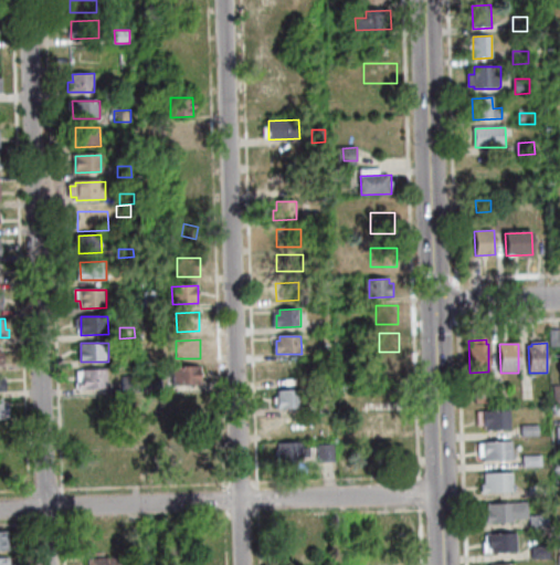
[(0,346),(0,364),(9,365),(9,346),(0,346)]
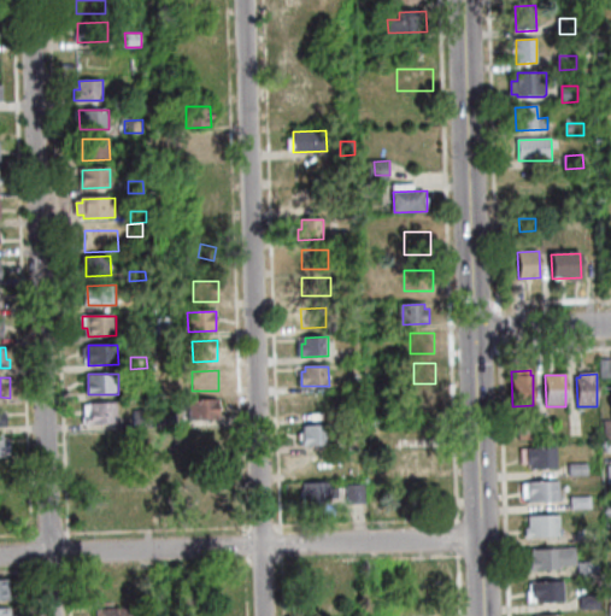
[(193,420),(192,400),(219,399),(221,418),(193,420)]
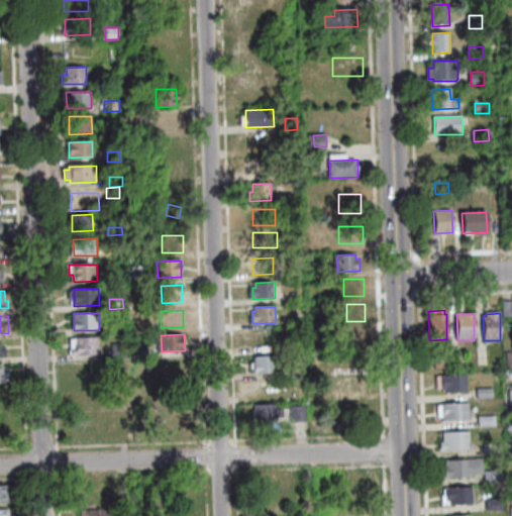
[(257,339),(260,349),(276,345),(274,335),(257,339)]
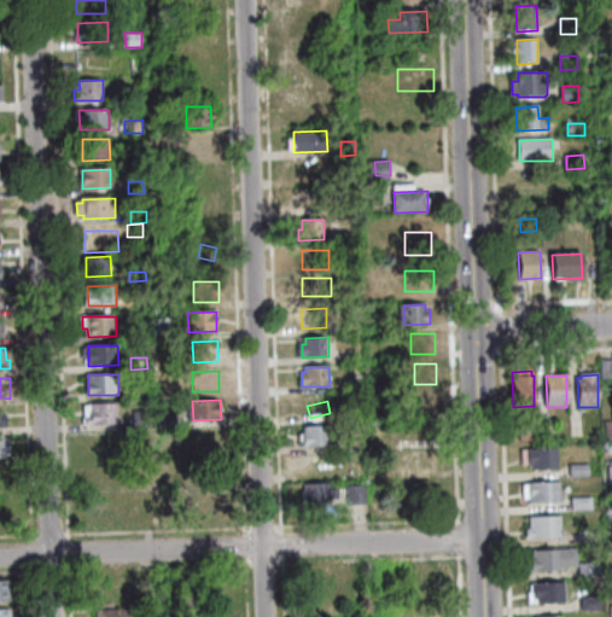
[(86,406),(118,406),(118,424),(86,424),(86,406)]
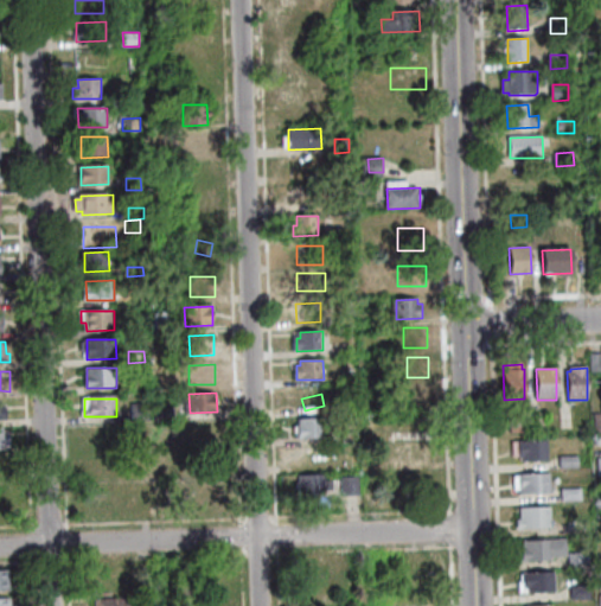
[(0,420),(11,420),(11,401),(0,400),(0,420)]
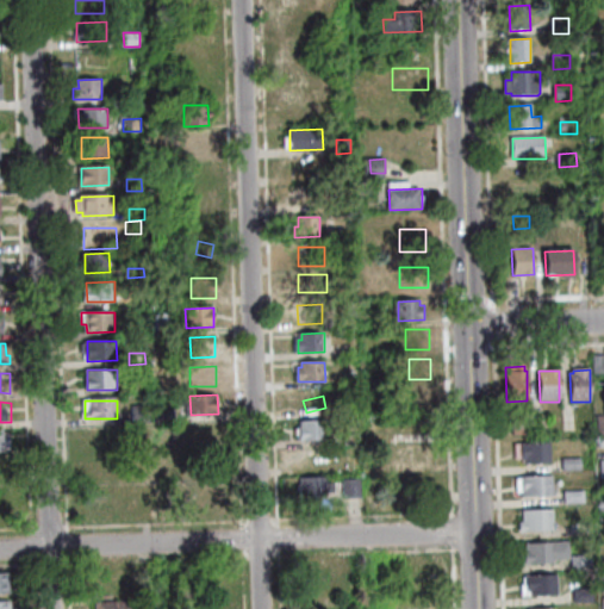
[(135,423),(135,406),(150,405),(151,423),(135,423)]
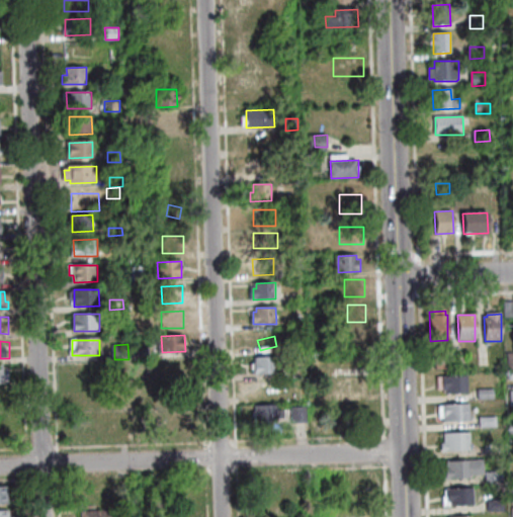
[(137,359),(136,348),(150,347),(150,358),(137,359)]
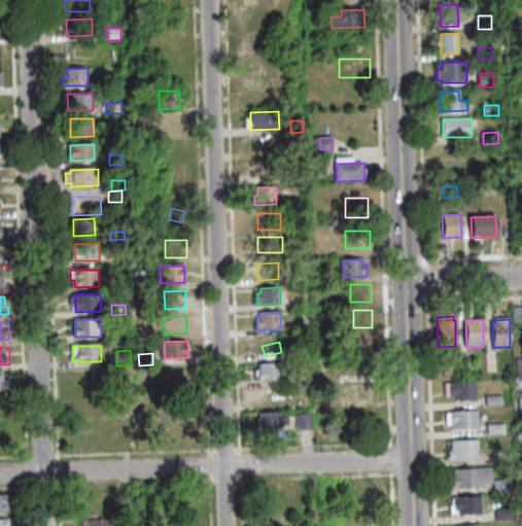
[(473,374),(462,375),(462,359),(472,359),(473,374)]
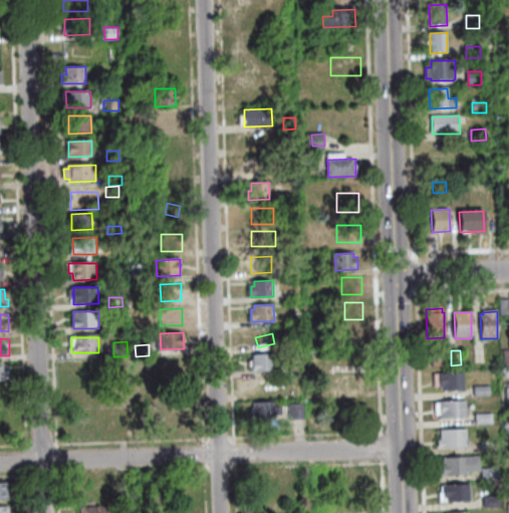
[(255,355),(276,354),(276,361),(273,361),(273,370),(254,371),(254,361),(255,360),(255,355)]
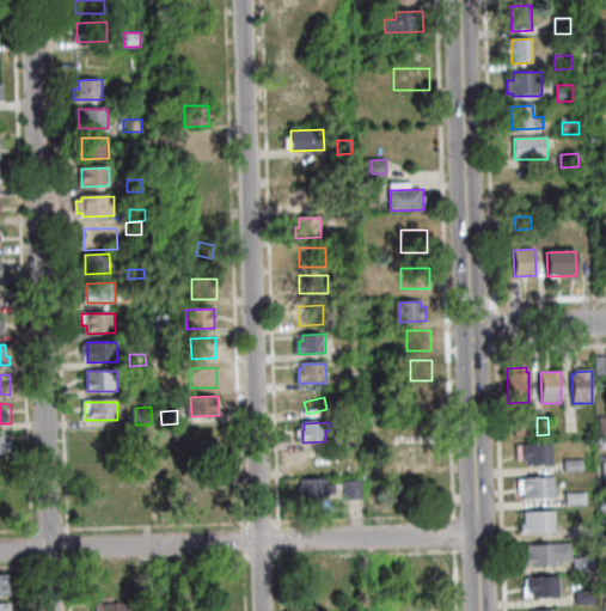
[(533,437),(515,437),(515,423),(532,422),(533,437)]
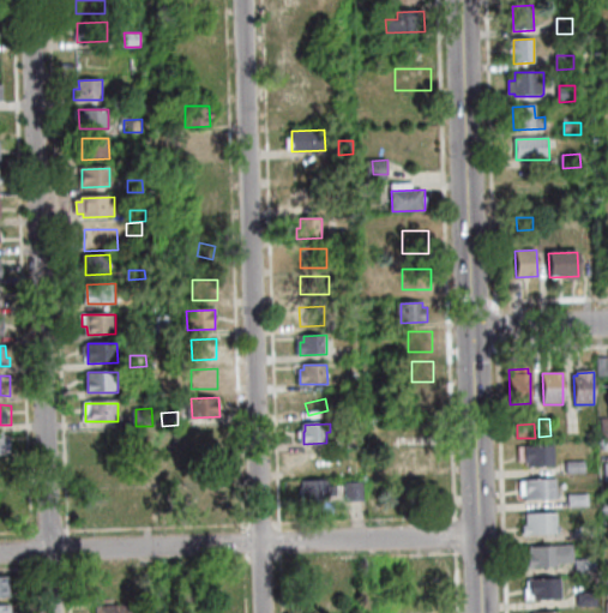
[(121,451),(121,431),(92,431),(92,451),(121,451)]
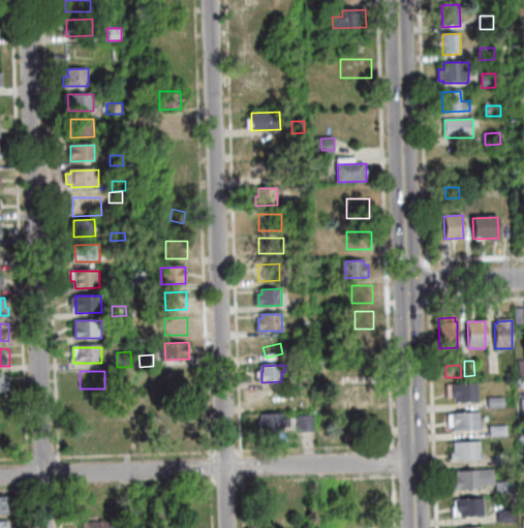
[(3,393),(0,393),(0,374),(8,374),(8,390),(3,390),(3,393)]
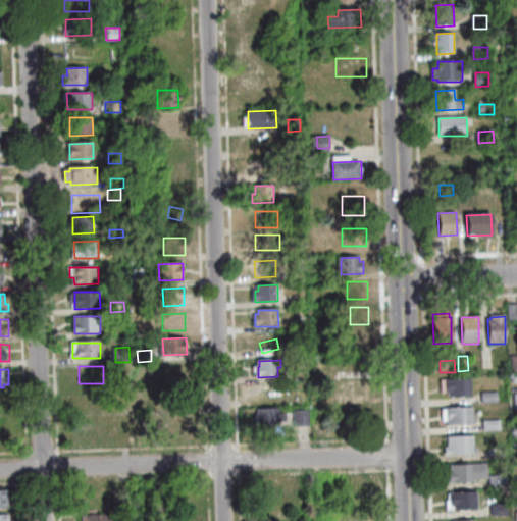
[(310,379),(297,379),(297,370),(310,370),(310,379)]
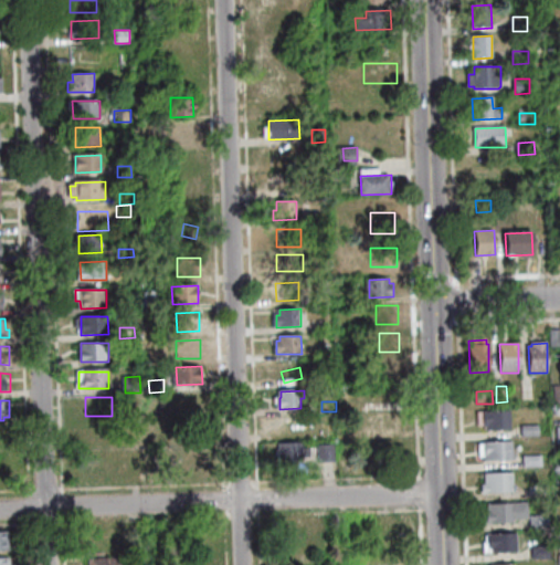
[(487,431),(486,426),(484,426),(483,412),(511,411),(511,430),(487,431)]
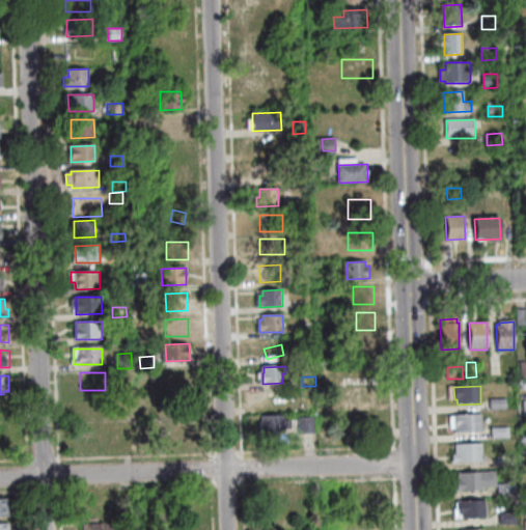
[(375,405),(352,405),(351,389),(370,388),(370,392),(375,392),(375,405)]
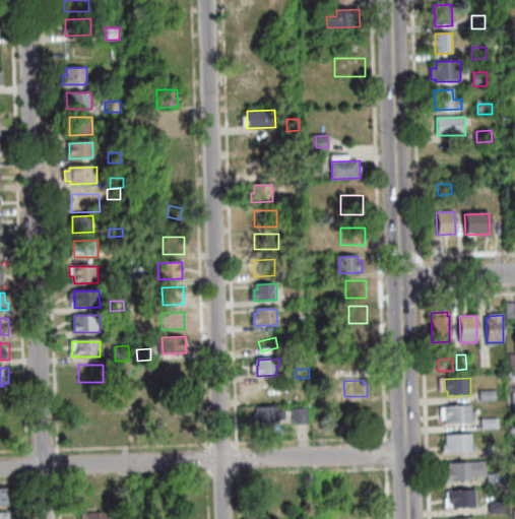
[(496,401),(480,401),(480,392),(496,392),(496,401)]
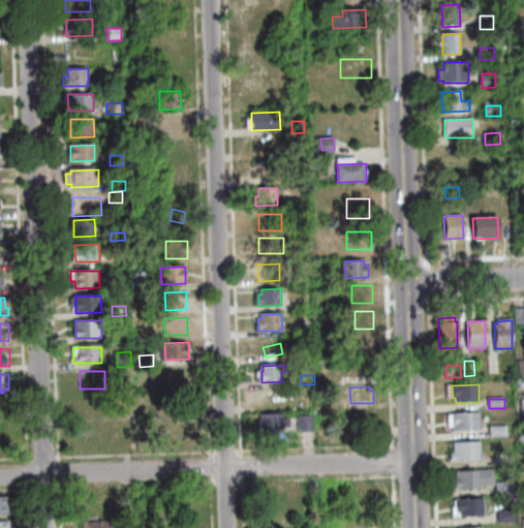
[(480,430),(454,431),(453,413),(480,413),(480,430)]
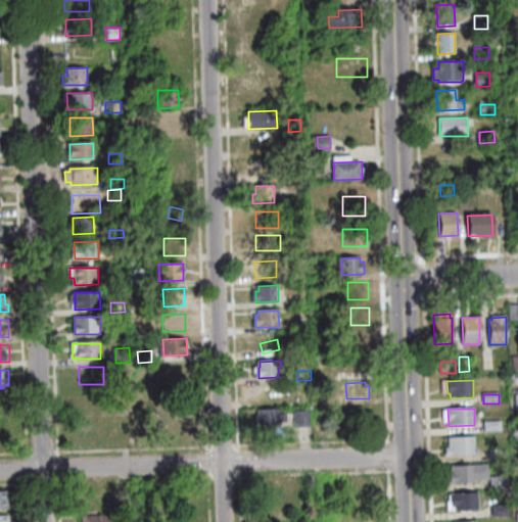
[(259,411),(280,410),(281,426),(260,426),(259,411)]
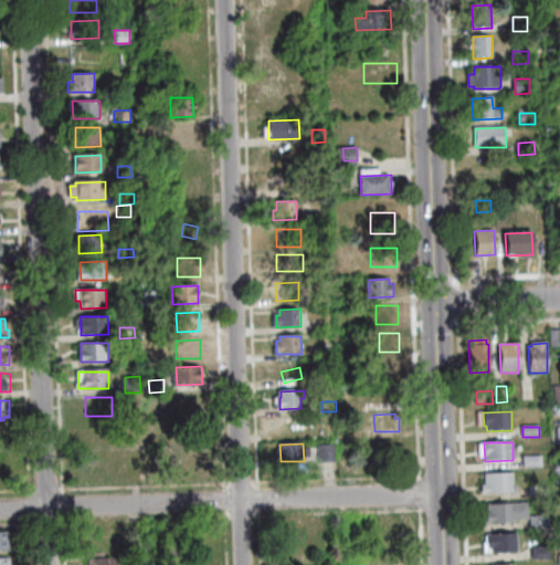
[(321,462),(320,446),(336,446),(336,461),(321,462)]
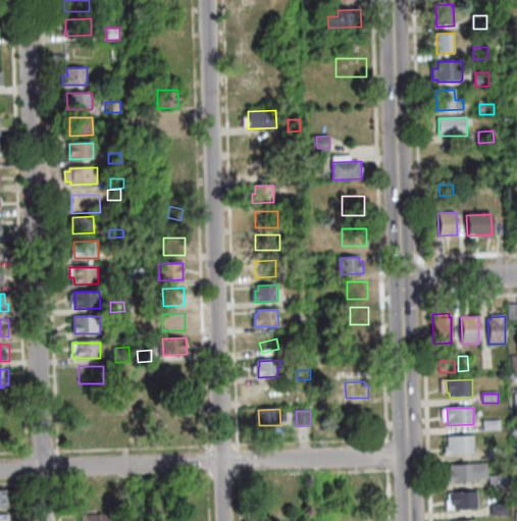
[(196,414),(174,414),(174,432),(196,432),(196,414)]
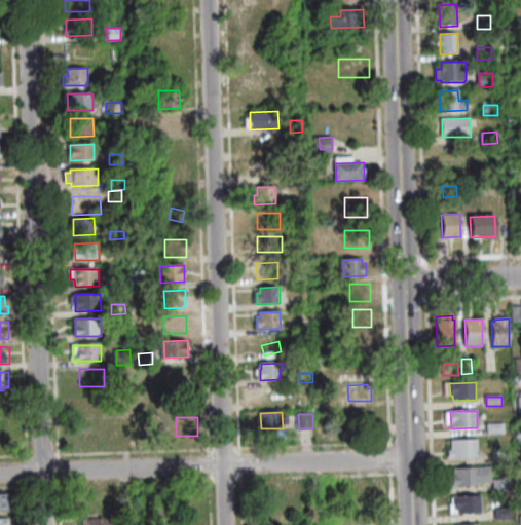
[(488,424),(505,424),(505,434),(488,434),(488,424)]
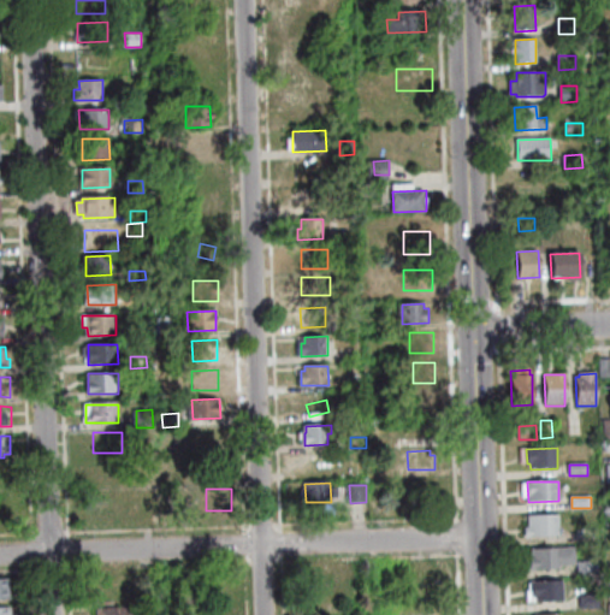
[(143,514),(157,514),(157,501),(143,501),(143,514)]
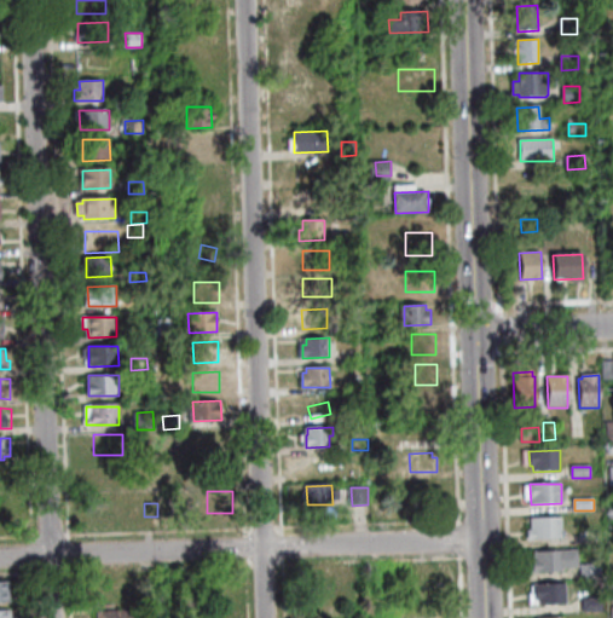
[(528,538),(528,530),(532,530),(531,519),(562,518),(564,538),(528,538)]
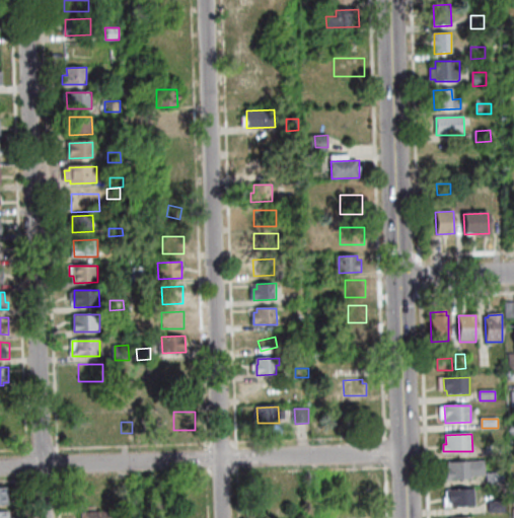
[(487,447),(503,446),(503,454),(488,455),(487,447)]
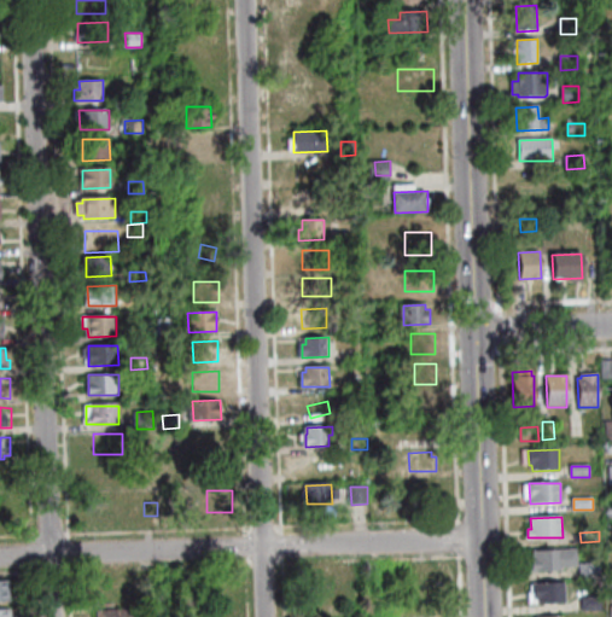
[(576,549),(577,568),(561,568),(561,571),(532,572),(532,559),(535,558),(535,551),(576,549)]
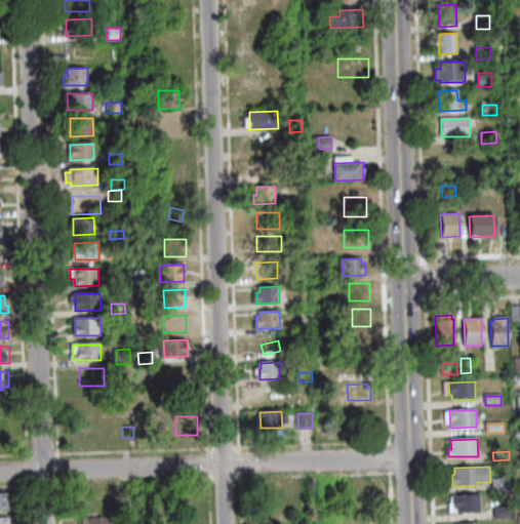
[(493,479),(510,479),(510,489),(493,490),(493,479)]
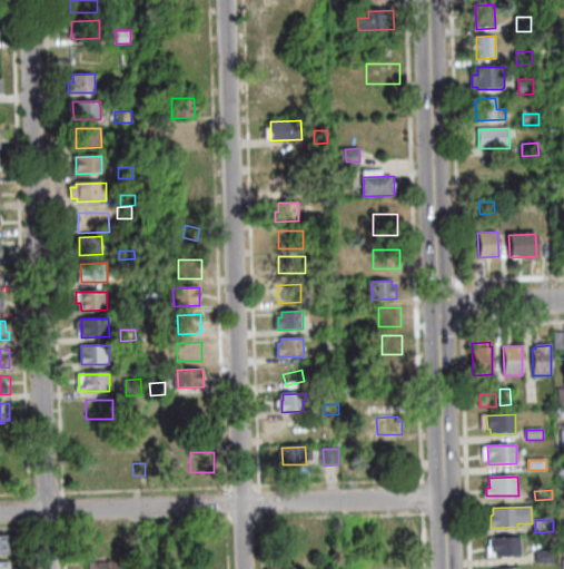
[(0,555),(0,536),(10,536),(10,555),(0,555)]
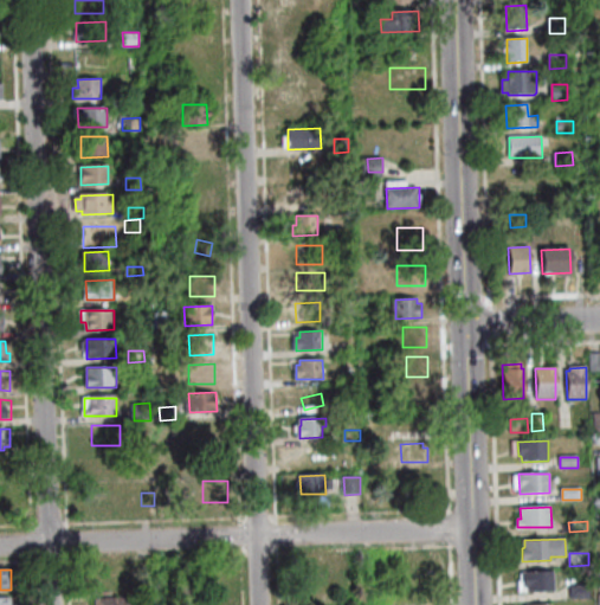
[(554,571),(554,592),(520,593),(520,583),(523,583),(523,572),(554,571)]
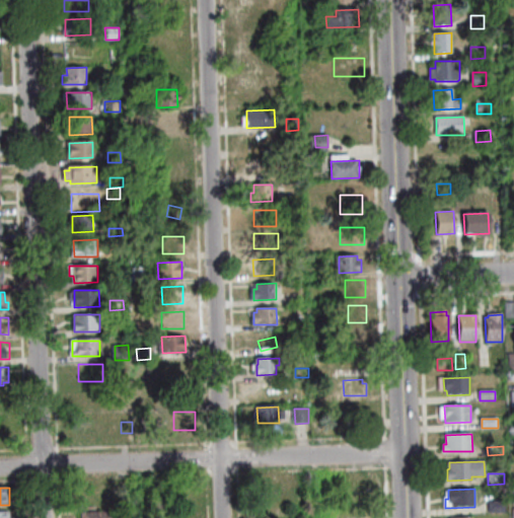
[(489,502),(505,502),(506,513),(489,513),(489,502)]
